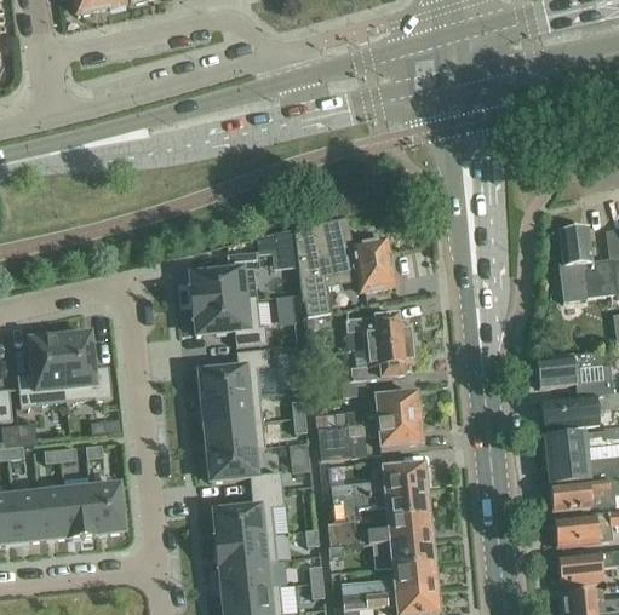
[(102,7),(99,0),(74,0),(76,13),(102,7)]
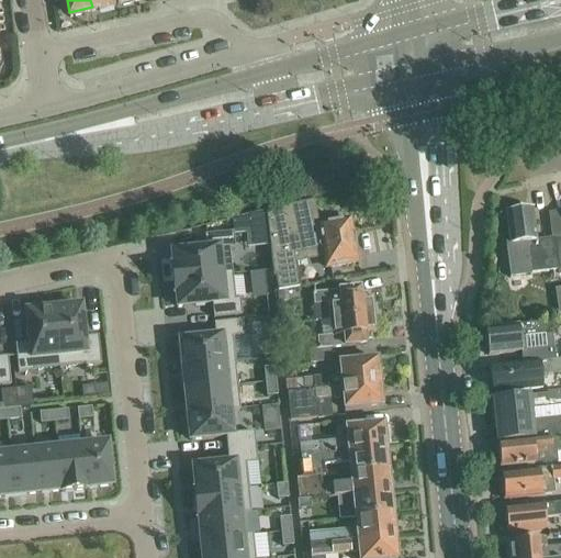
[(315,198),(267,208),(279,288),(302,283),(300,268),(298,259),(296,250),(326,246),(328,255),(329,263),(329,264),(335,263),(357,258),(350,218),(317,223),(313,199),(315,199),(315,198)]
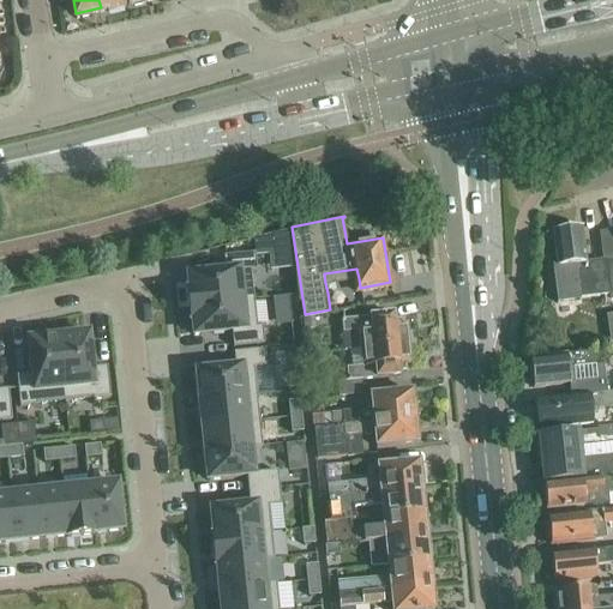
[(612,254),(588,259),(583,223),(554,227),(560,283),(577,281),(580,295),(611,291),(612,295),(612,254)]
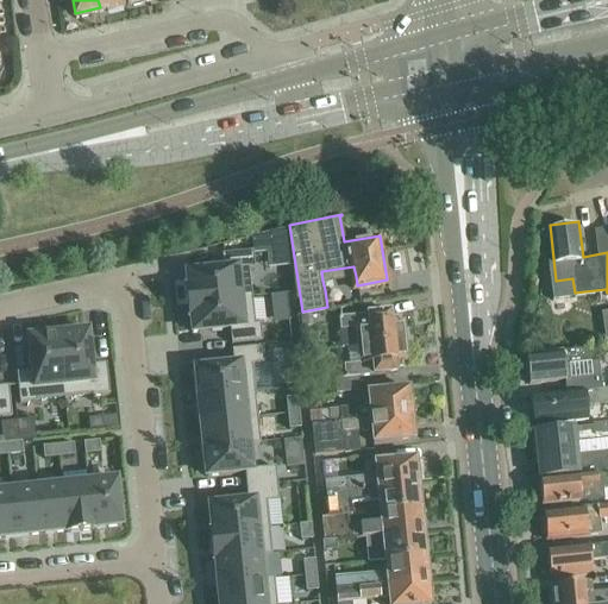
[(267,231),(252,233),(254,247),(254,252),(268,251),(267,231)]
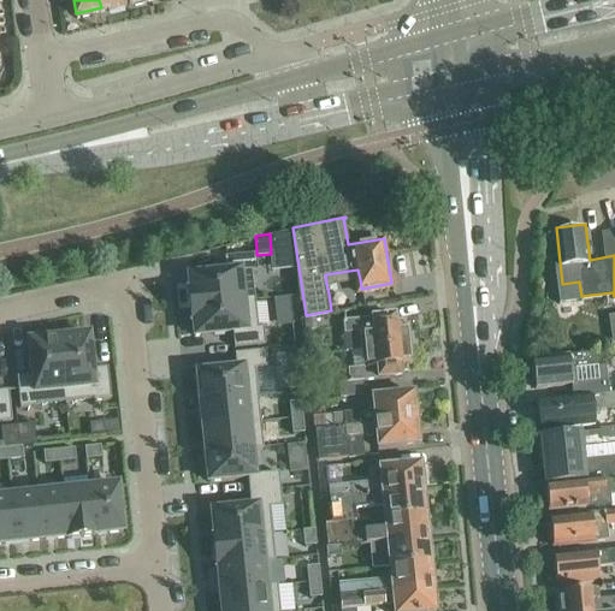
[(228,270),(189,273),(191,289),(189,289),(191,303),(255,296),(253,268),(258,267),(256,255),(256,250),(225,254),(228,270)]
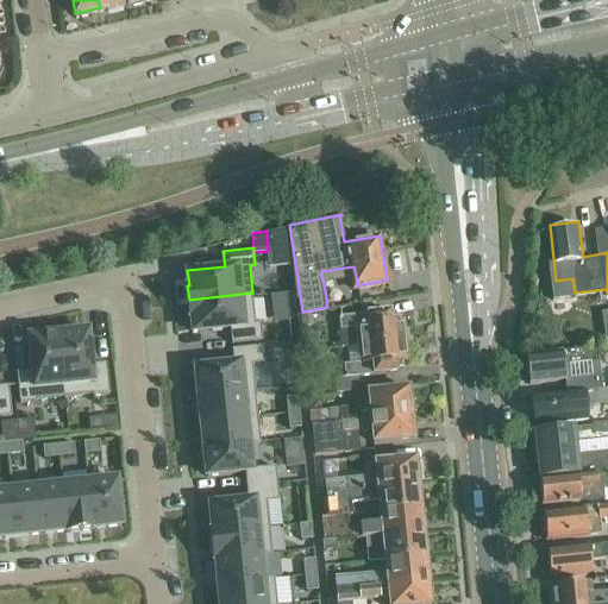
[(288,289),(273,290),(274,300),(289,299),(288,290),(288,289)]
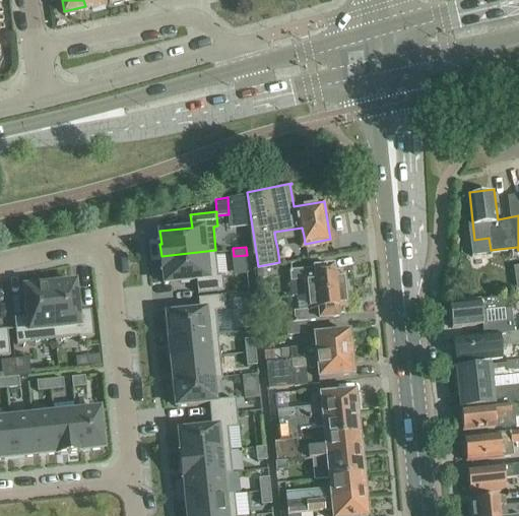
[(215,250),(161,256),(163,268),(164,268),(165,281),(197,277),(198,291),(224,287),(222,273),(218,274),(215,250)]
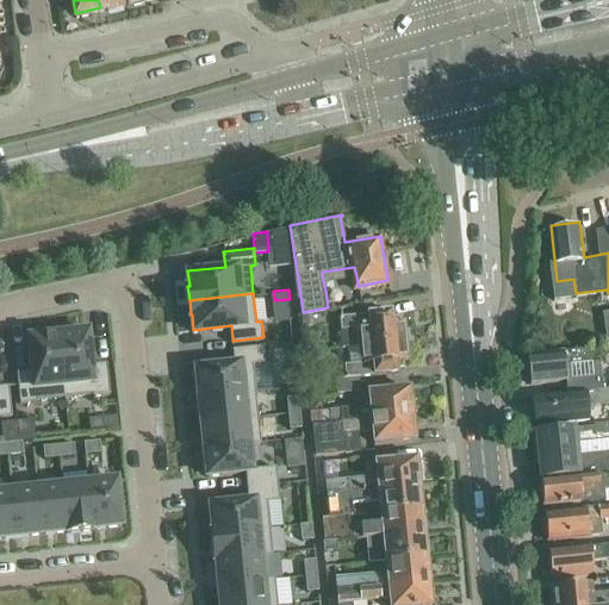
[(364,343),(405,340),(403,319),(399,320),(399,315),(392,315),(392,310),(342,315),(343,326),(362,325),(364,343)]
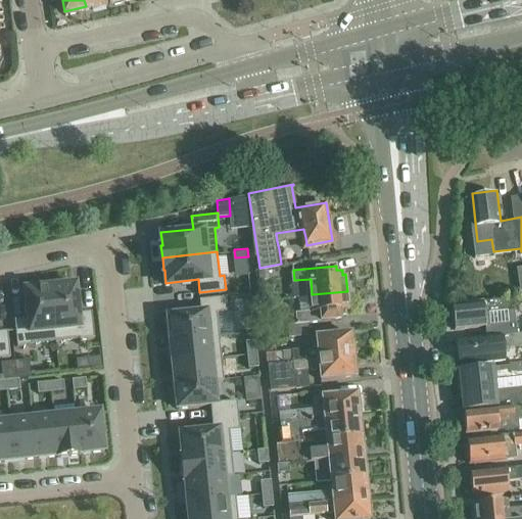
[(55,284),(50,284),(56,338),(80,335),(80,337),(95,335),(92,310),(79,311),(76,282),(70,282),(70,279),(55,281),(55,284)]
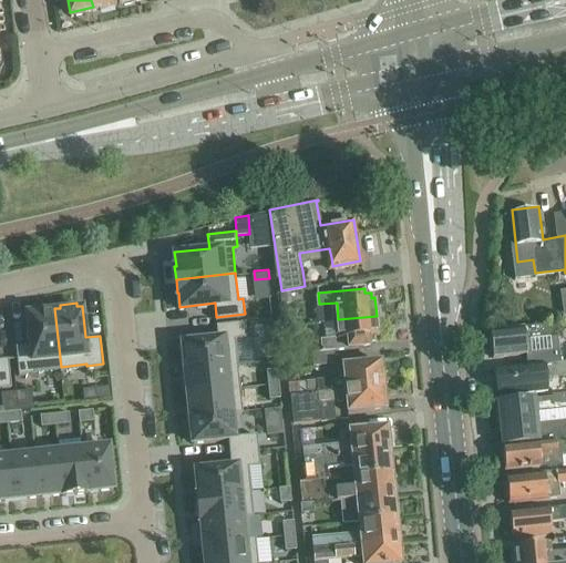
[(319,304),(316,305),(318,321),(321,320),(338,319),(337,303),(319,304)]
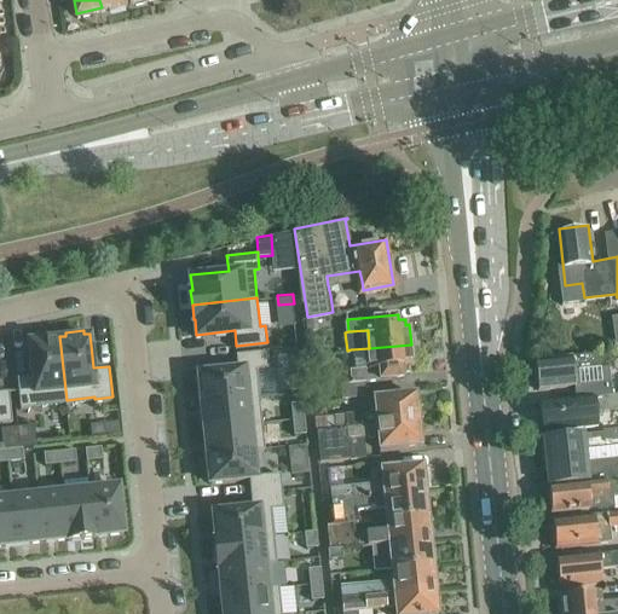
[(33,374),(18,376),(21,406),(39,405),(39,403),(67,400),(59,336),(29,340),(33,374)]
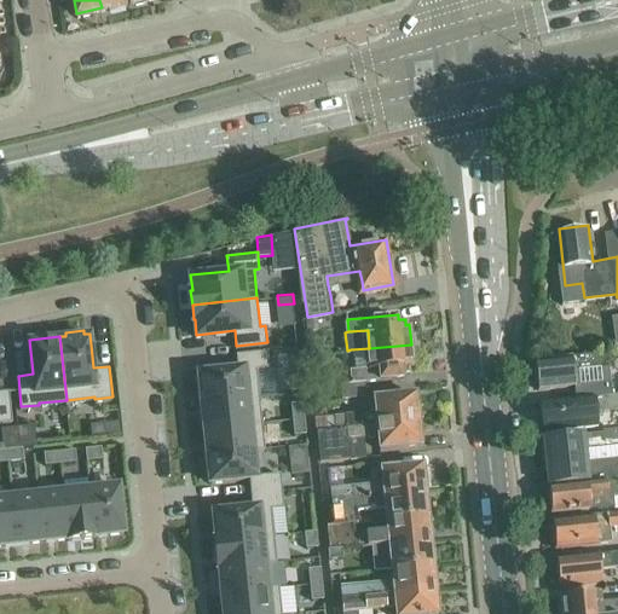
[(411,345),(369,348),(371,365),(352,368),(353,381),(404,375),(403,370),(410,369),(410,363),(413,363),(411,345)]
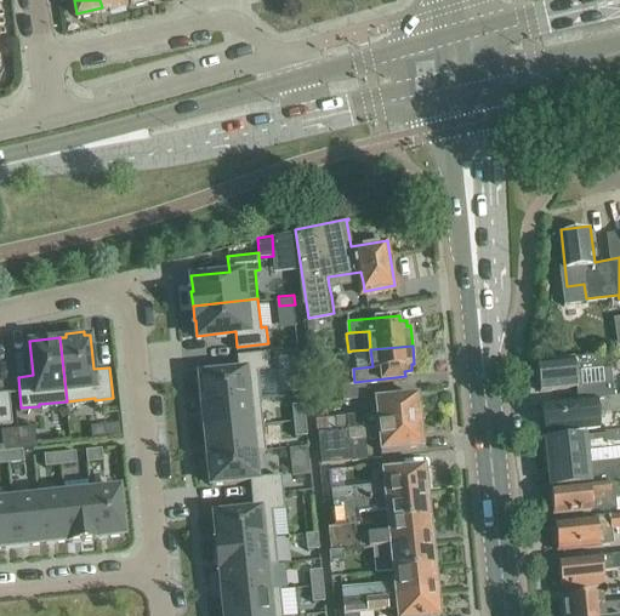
[(239,369),(199,372),(203,401),(261,395),(257,369),(271,368),(268,349),(238,353),(239,369)]
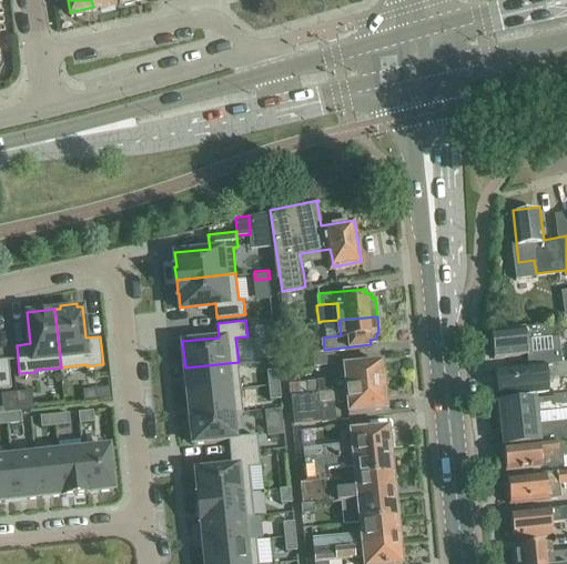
[(528,352),(527,350),(525,324),(492,329),(495,355),(528,352)]
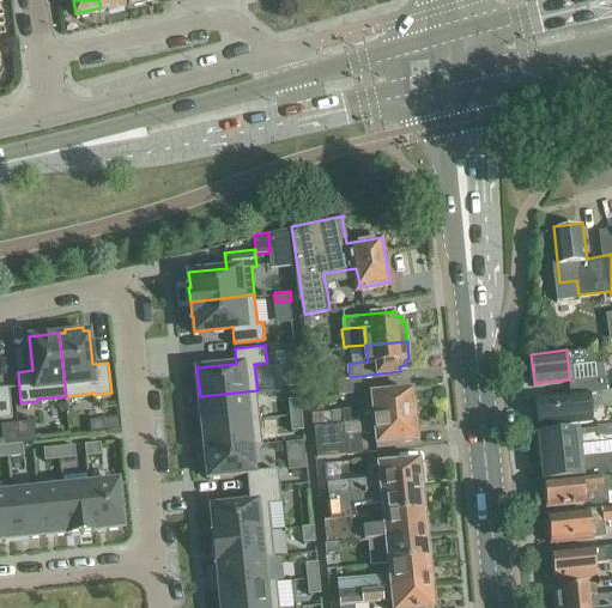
[(571,393),(611,388),(610,372),(569,377),(570,380),(571,393)]
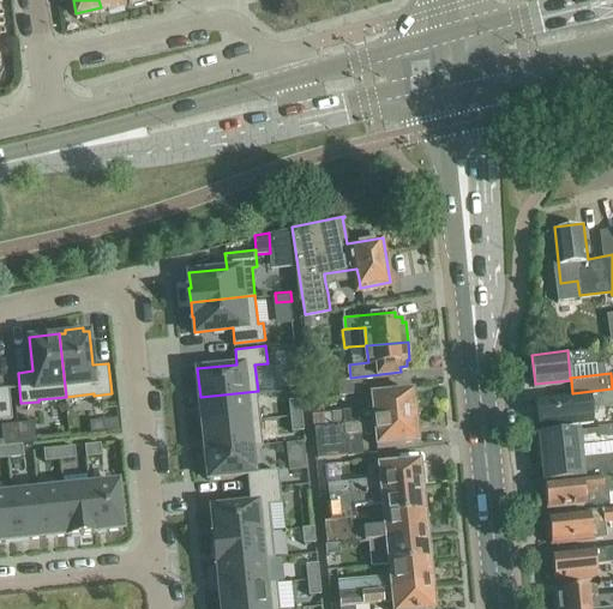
[(0,417),(12,416),(10,386),(0,386),(0,417)]
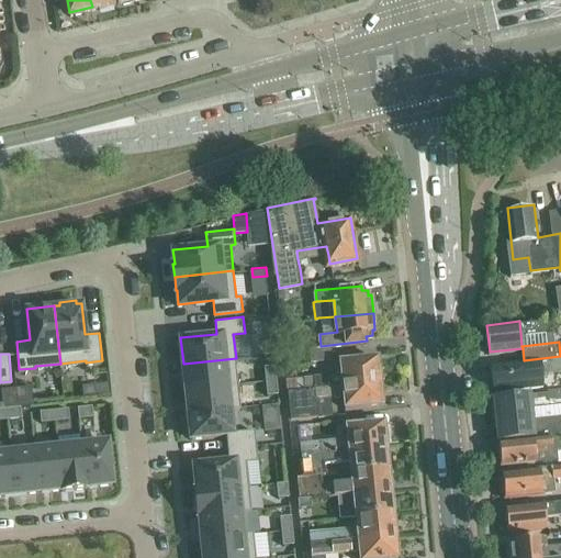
[(317,384),(380,378),(378,356),(341,360),(343,370),(315,372),(317,384)]
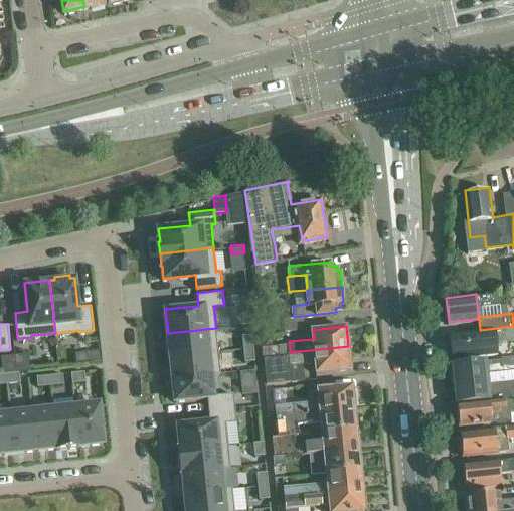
[(513,326),(480,330),(450,333),(452,357),(497,352),(496,340),(513,337),(513,326)]
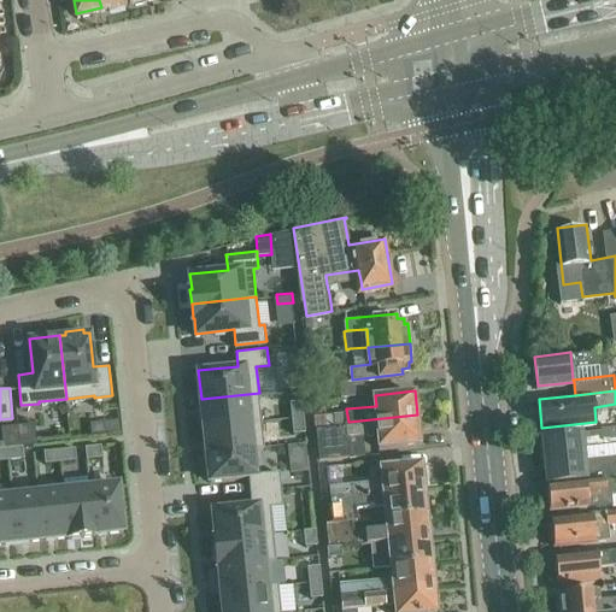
[(259,393),(201,399),(204,424),(262,418),(259,393)]
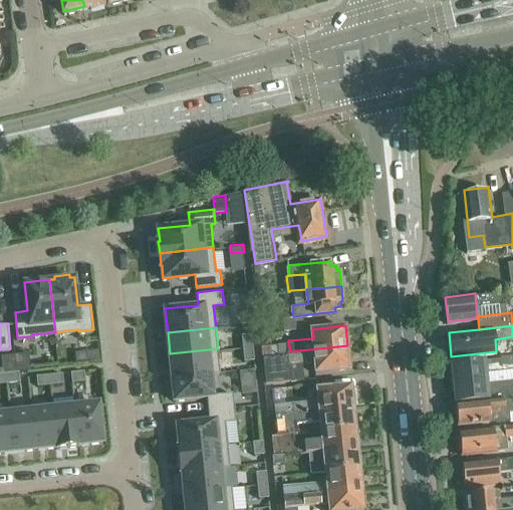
[(243,346),(253,345),(252,332),(242,333),(243,346)]
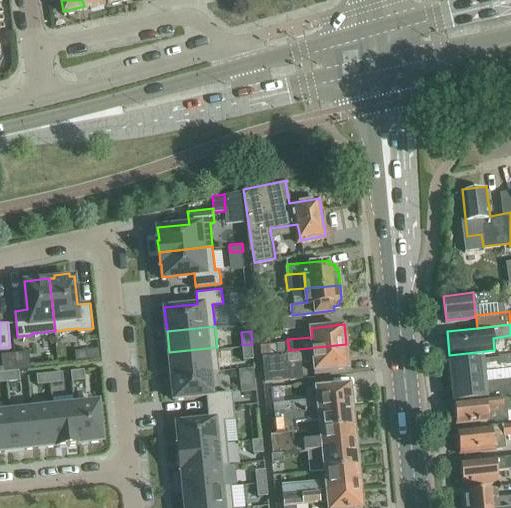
[(253,356),(252,344),(242,345),(243,358),(253,356)]
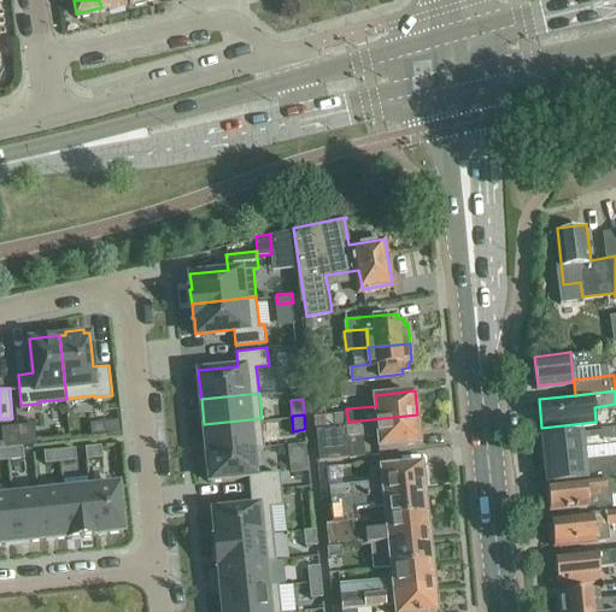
[(417,415),(348,422),(321,424),(324,455),(351,453),(350,435),(379,431),(380,445),(421,441),(417,415)]
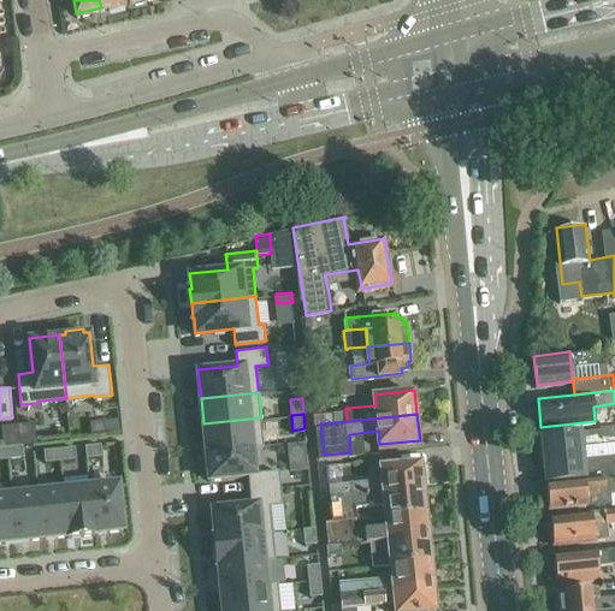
[(261,417),(203,423),(206,450),(264,444),(261,417)]
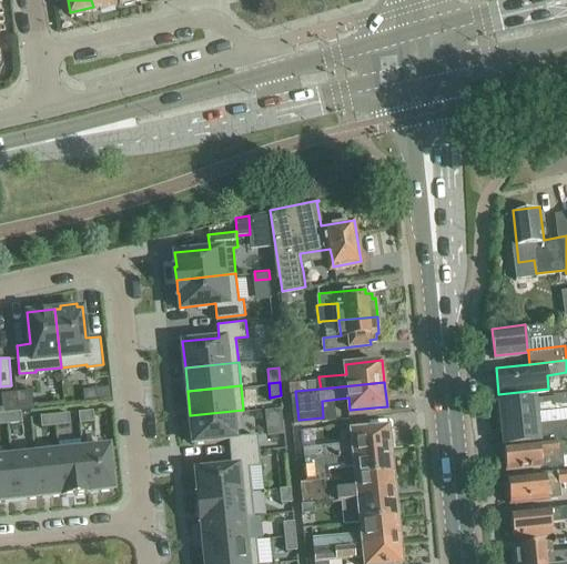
[(503,434),(504,442),(504,443),(566,435),(566,419),(537,422),(536,411),(566,408),(566,392),(555,393),(555,395),(499,400),(503,434)]
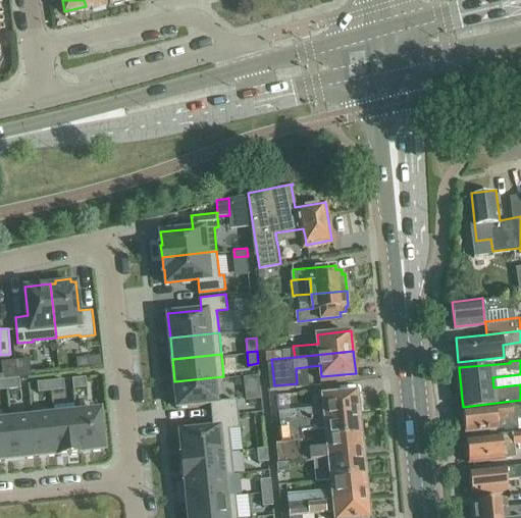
[(72,376),(73,386),(87,384),(86,374),(72,376)]
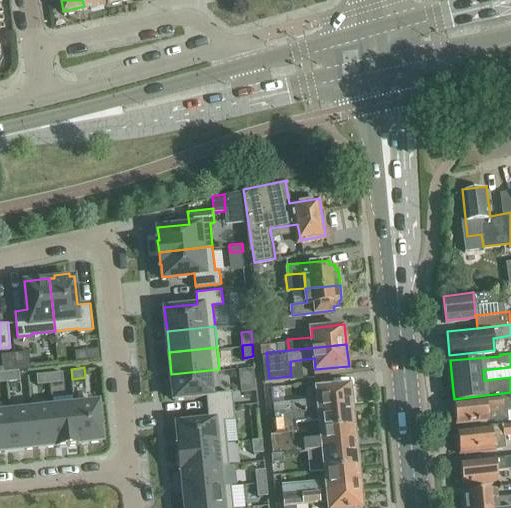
[(20,378),(19,368),(6,369),(7,379),(20,378)]
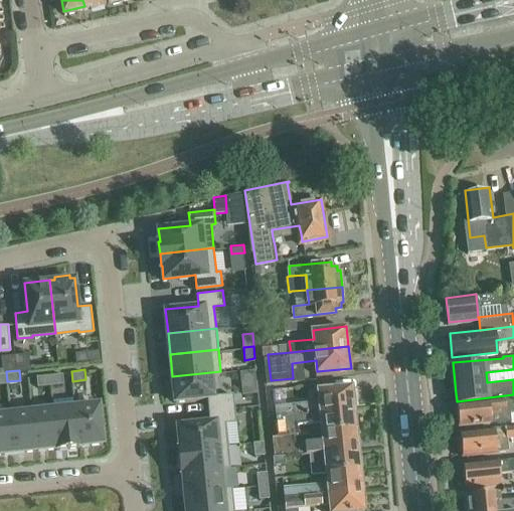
[(220,371),(172,376),(175,399),(208,396),(209,408),(235,406),(233,392),(213,394),(211,373),(220,372),(220,371)]
